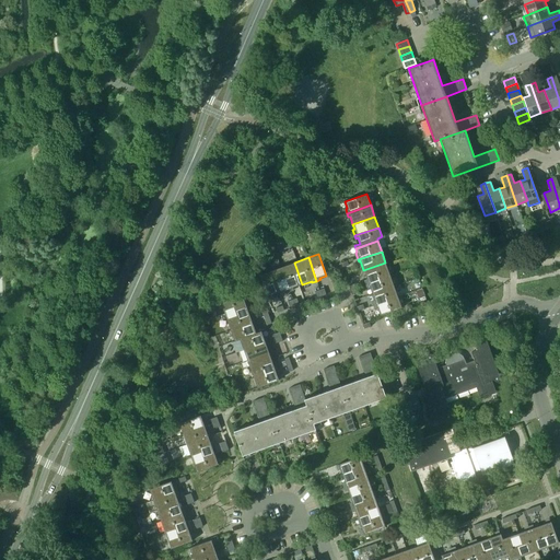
[(294,263),(281,267),(289,291),(293,289),(293,288),(302,284),(294,263)]
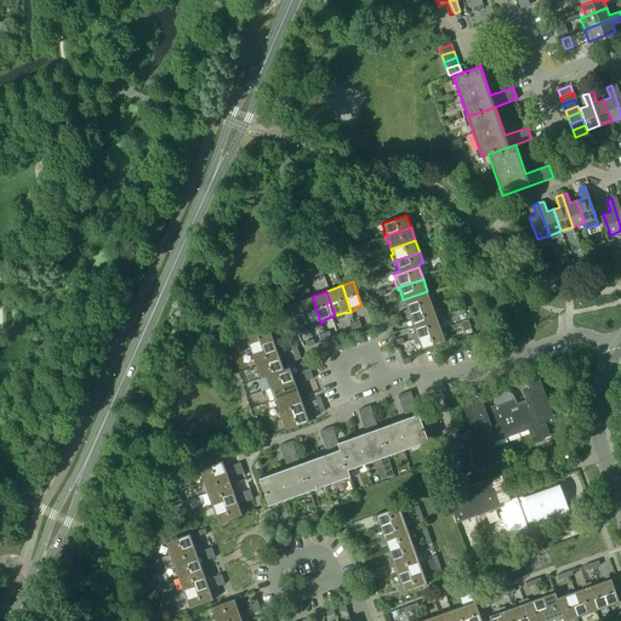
[(432,303),(427,291),(403,300),(406,309),(405,311),(405,313),(432,303)]
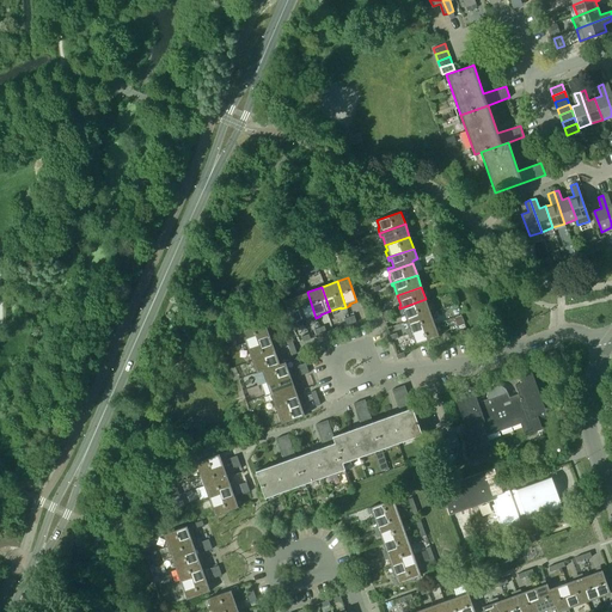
[(307,292),(295,297),(304,319),(311,317),(311,319),(316,318),(307,292)]
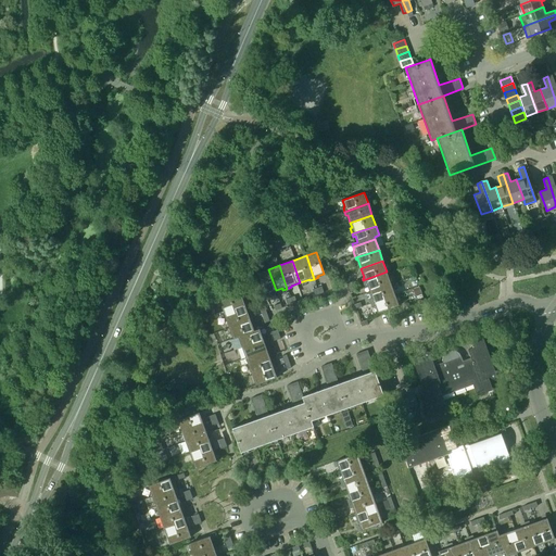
[(270,292),(276,290),(268,269),(257,273),(265,294),(266,297),(270,294),(270,292)]
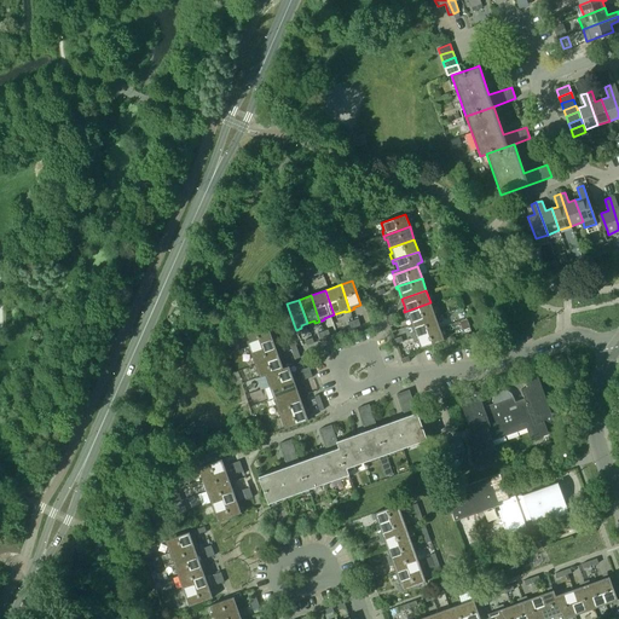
[(435,314),(431,302),(404,312),(406,319),(409,318),(411,323),(435,314)]
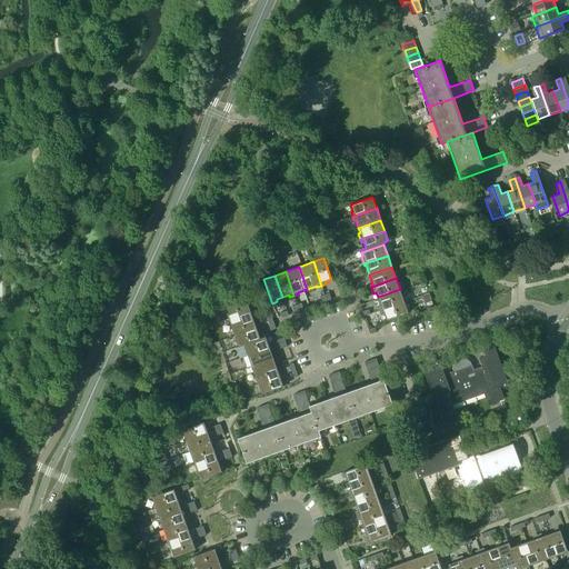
[(403,301),(400,289),(378,297),(380,306),(378,306),(380,309),(403,301)]
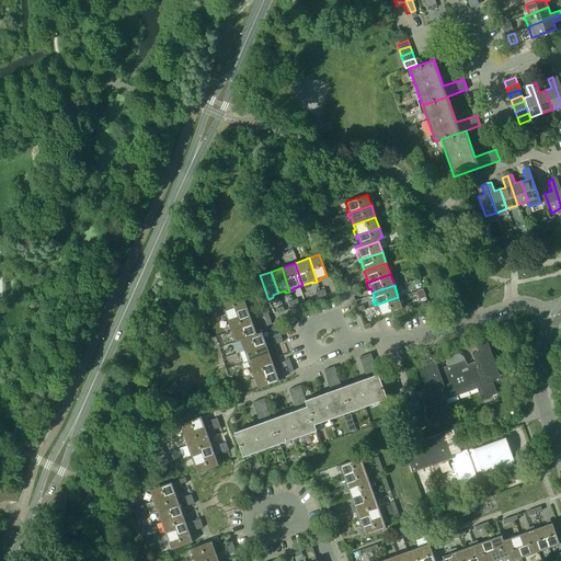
[(416,292),(419,298),(426,296),(424,289),(416,292)]
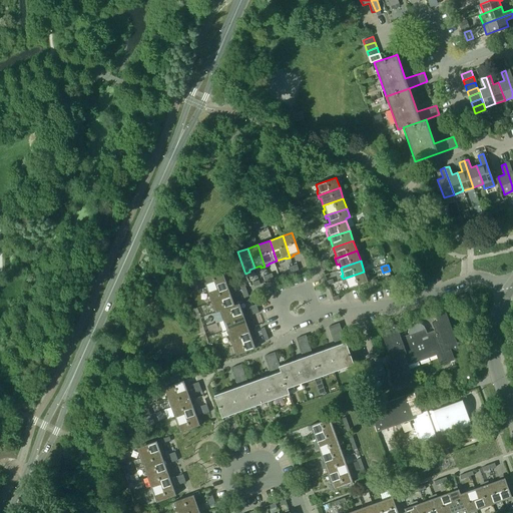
[(222,270),(201,277),(205,289),(226,282),(223,275),(225,274),(224,270),(222,271),(222,270)]
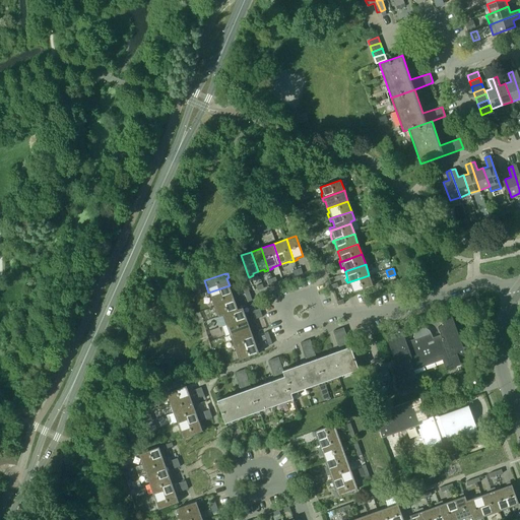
[(352,293),(373,285),(369,275),(347,282),(348,287),(350,287),(352,293)]
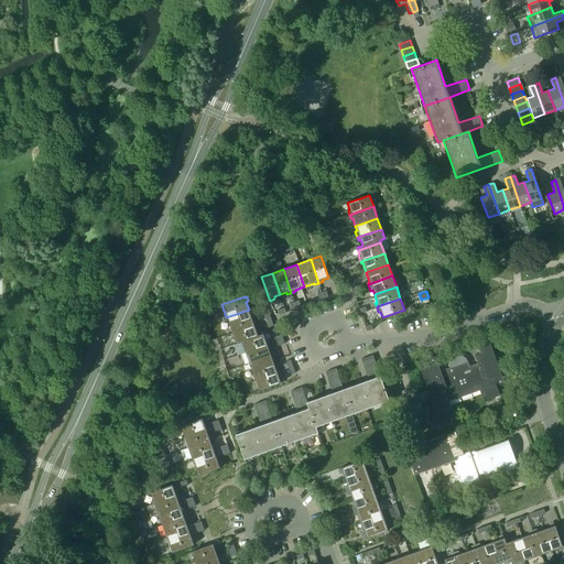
[(252,320),(249,310),(226,317),(231,329),(256,322),(255,320),(252,320)]
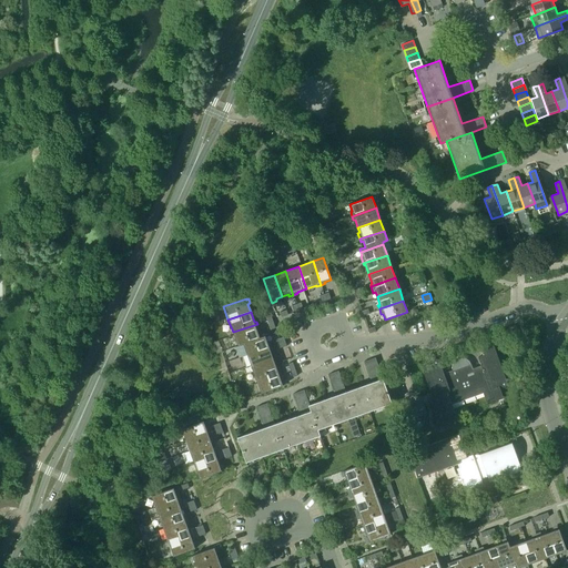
[(260,331),(257,324),(233,332),(237,344),(260,336),(257,332),(260,331)]
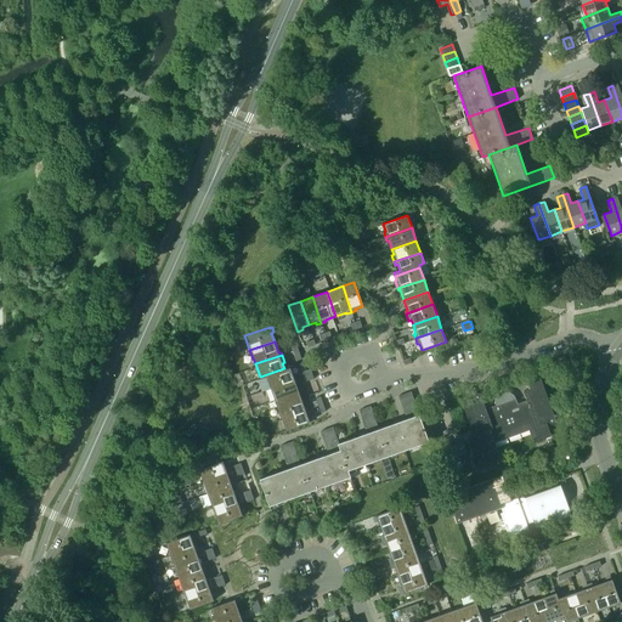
[(284,369),(284,368),(260,377),(261,379),(265,378),(270,389),(297,380),(295,374),(293,375),(290,367),(284,369)]
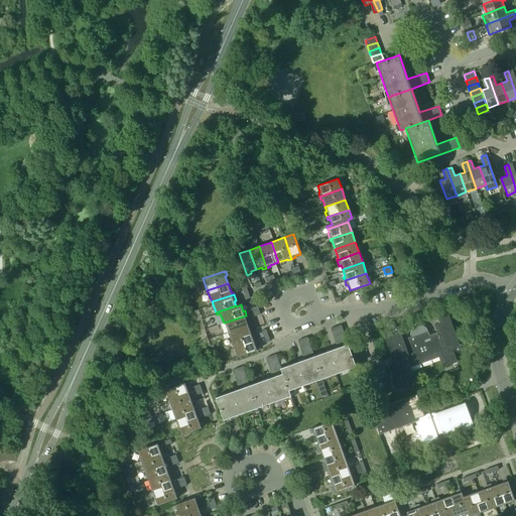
[(389,358),(400,388),(408,385),(407,381),(409,381),(410,384),(410,385),(411,385),(411,386),(412,386),(413,386),(414,386),(415,385),(416,384),(416,383),(415,382),(410,367),(438,356),(442,367),(458,361),(453,349),(455,349),(456,350),(457,351),(458,351),(459,351),(459,350),(460,350),(460,349),(461,349),(461,348),(461,347),(447,310),(436,314),(439,321),(434,324),(437,332),(429,335),(427,330),(427,329),(426,328),(425,327),(425,326),(424,326),(423,325),(422,325),(420,325),(419,324),(418,324),(417,325),(416,325),(415,325),(414,326),(413,327),(412,328),(411,329),(411,330),(410,331),(410,332),(410,333),(410,334),(410,335),(411,336),(403,339),(399,328),(398,327),(397,326),(396,326),(395,326),(394,326),(394,327),(393,327),(393,328),(393,329),(393,330),(394,333),(392,334),(391,330),(383,333),(391,357),(389,358)]
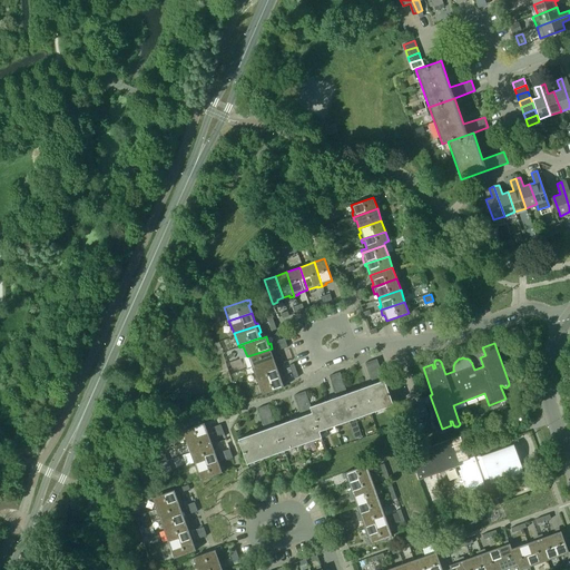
[(274,352),(272,349),(247,356),(252,369),(275,362),(272,352),(274,352)]
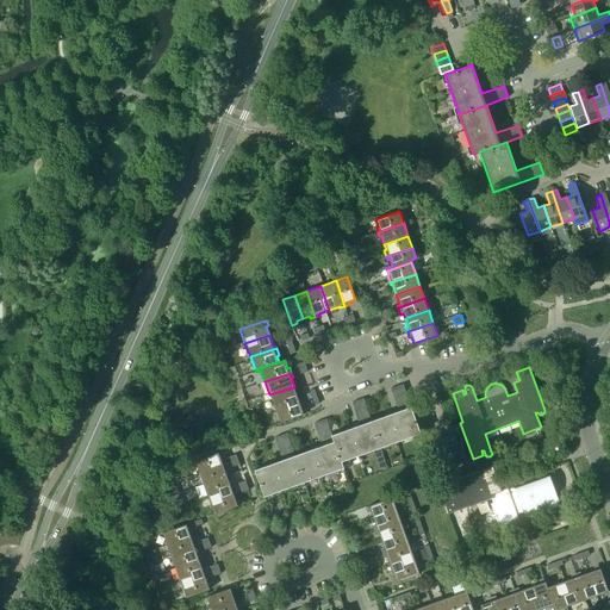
[(421,433),(409,399),(403,384),(391,388),(399,410),(371,421),(381,447),(421,433)]
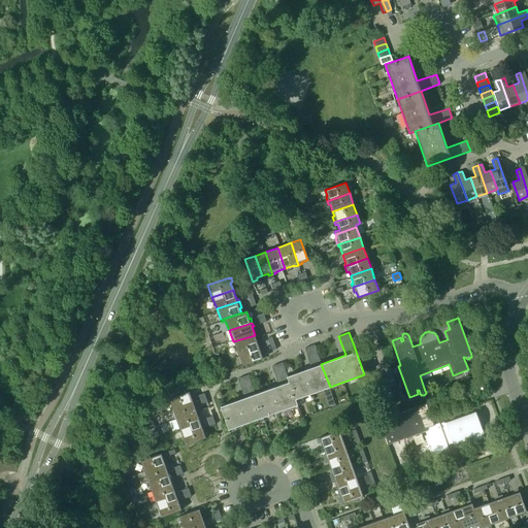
[(258,343),(255,335),(233,341),(237,354),(261,345),(260,342),(258,343)]
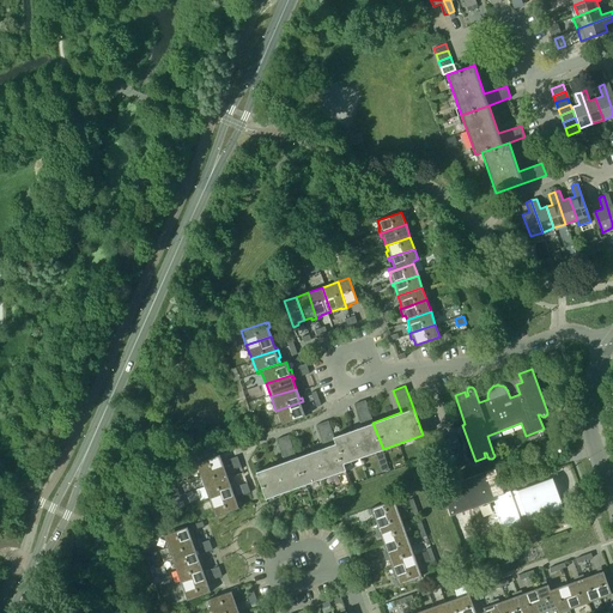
[(383,449),(372,423),(365,400),(353,405),(362,426),(334,436),(344,463),(383,449)]
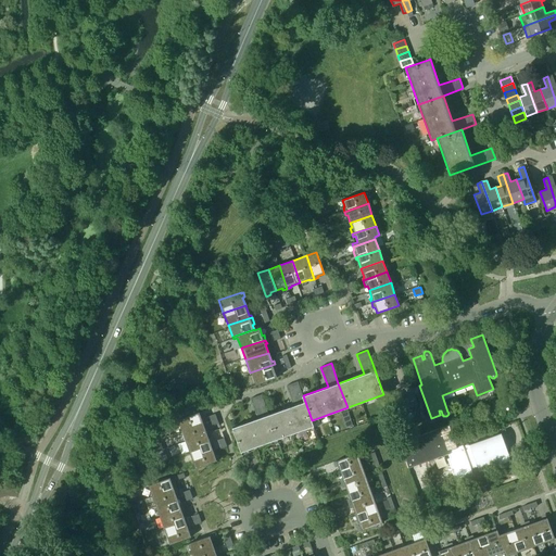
[(275,364),(250,373),(255,386),(277,377),(275,370),(277,369),(275,364)]
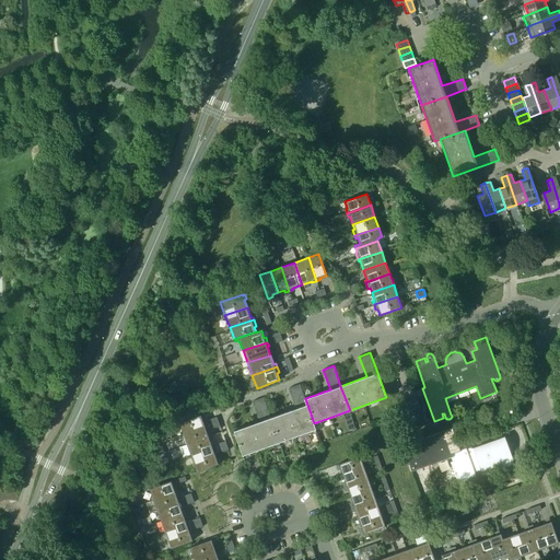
[(295,408),(270,417),(280,442),(316,429),(314,423),(305,398),(300,384),(289,388),(295,408)]
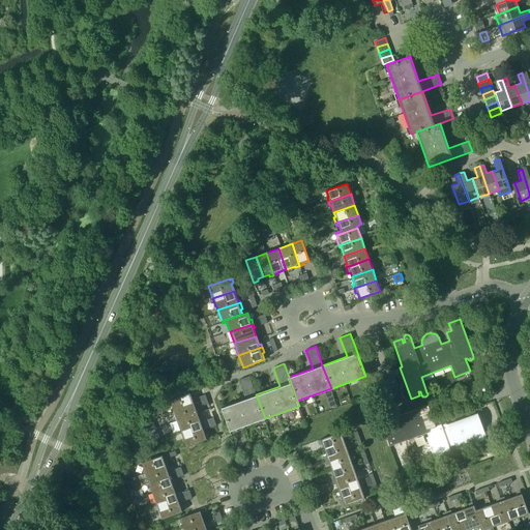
[(382,374),(381,374),(371,378),(377,394),(399,386),(395,377),(384,381),(382,374)]
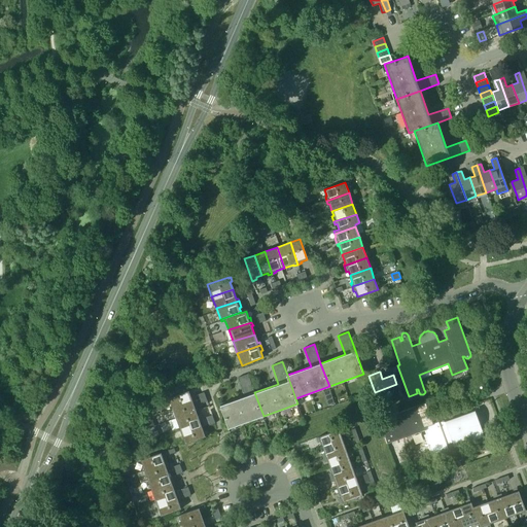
[(264,416),(254,392),(248,374),(238,378),(245,396),(220,406),(229,429),(264,416)]
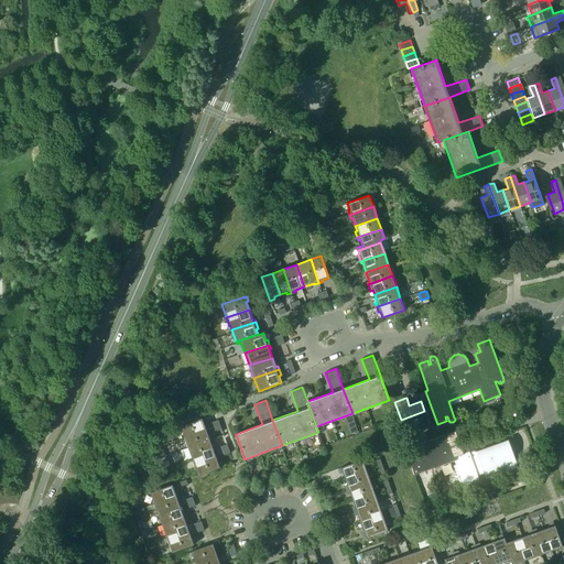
[(184,436),(206,429),(204,423),(205,422),(204,418),(202,419),(201,418),(180,426),(184,436)]
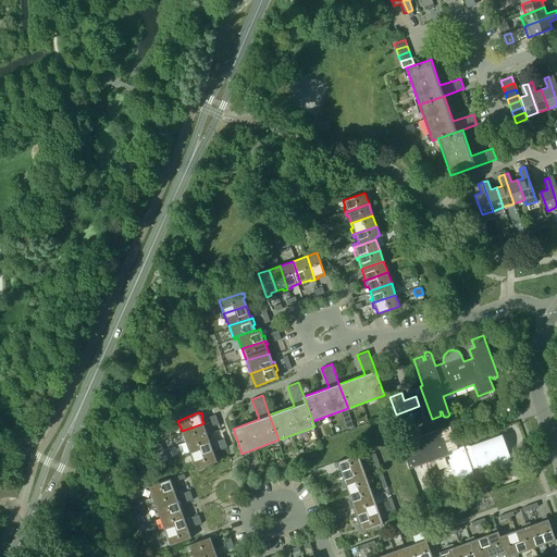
[(203,423),(182,431),(185,442),(209,433),(207,429),(206,430),(203,423)]
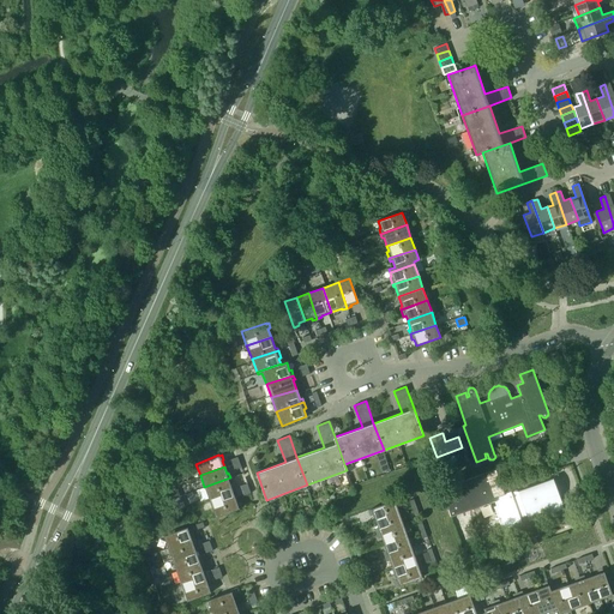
[(501,529),(523,522),(521,517),(528,513),(529,519),(563,507),(553,479),(519,491),(511,491),(510,486),(509,486),(511,492),(505,493),(495,469),(440,489),(451,517),(492,501),(501,529)]
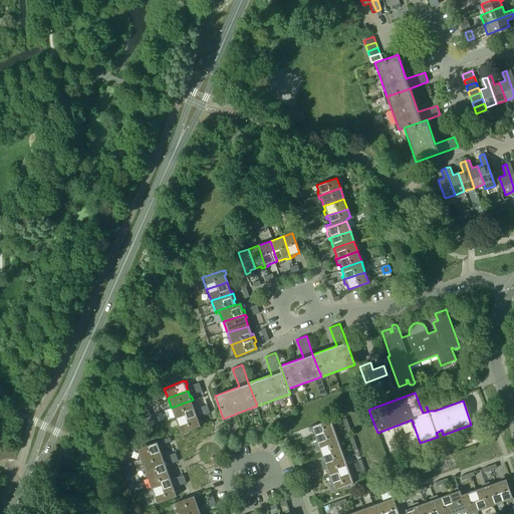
[(193,400),(171,408),(175,418),(184,414),(187,419),(197,416),(193,405),(194,404),(193,400)]
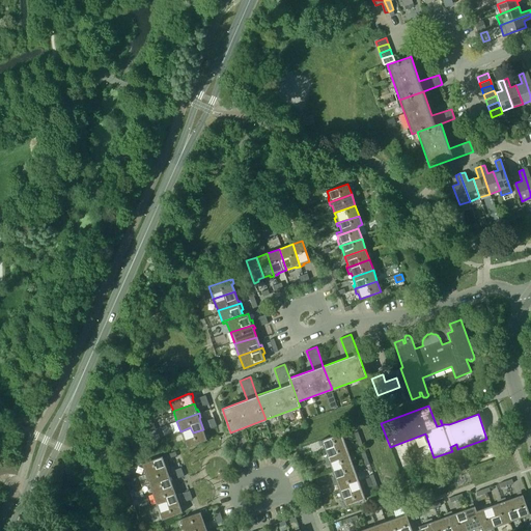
[(193,432),(190,427),(180,431),(186,447),(206,439),(208,439),(207,435),(205,436),(203,429),(193,432)]
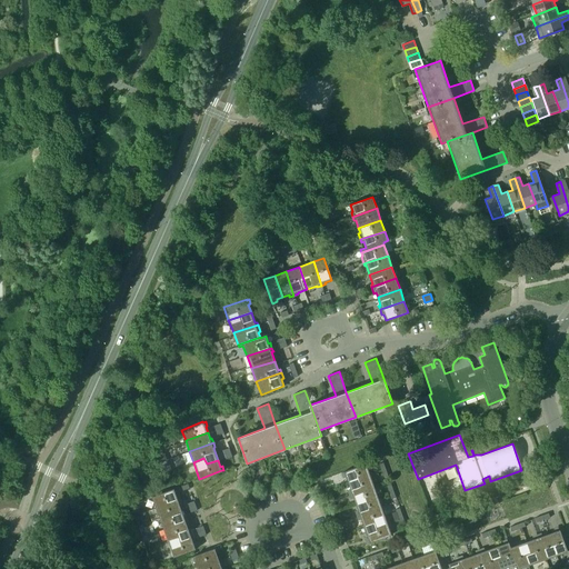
[(161,473),(169,471),(170,470),(167,460),(166,460),(158,463),(161,473)]
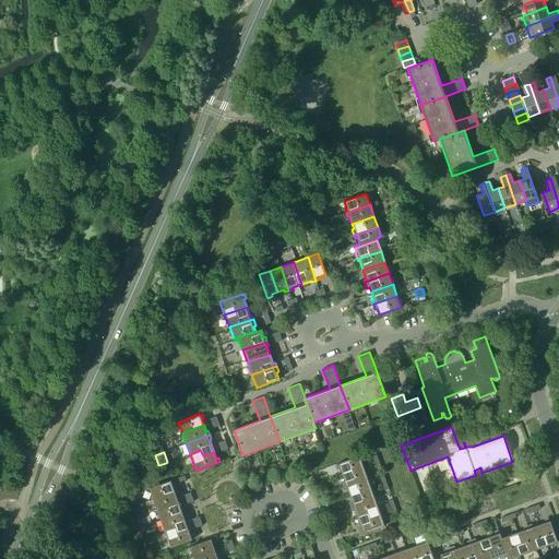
[(340,467),(342,474),(364,466),(359,455),(337,463),(337,464),(336,464),(337,468),(340,467)]
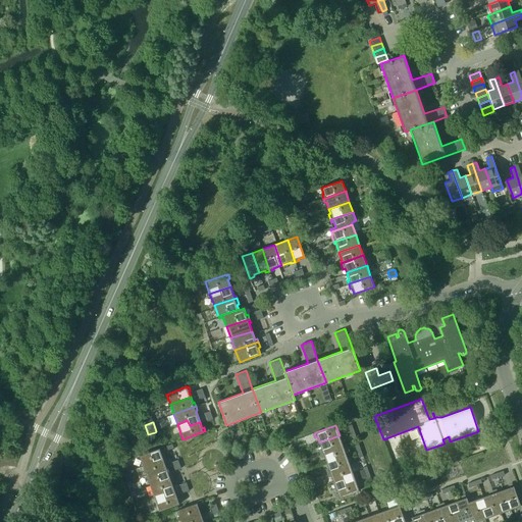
[(321,449),(319,449),(320,453),(343,445),(340,435),(319,442),(321,449)]
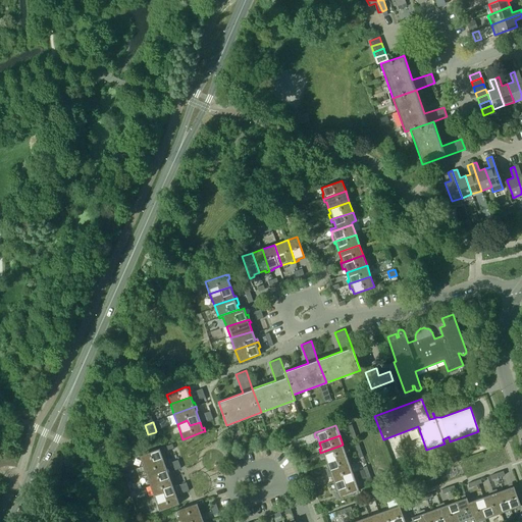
[(346,454),(343,445),(320,453),(322,457),(324,457),(325,461),(346,454)]
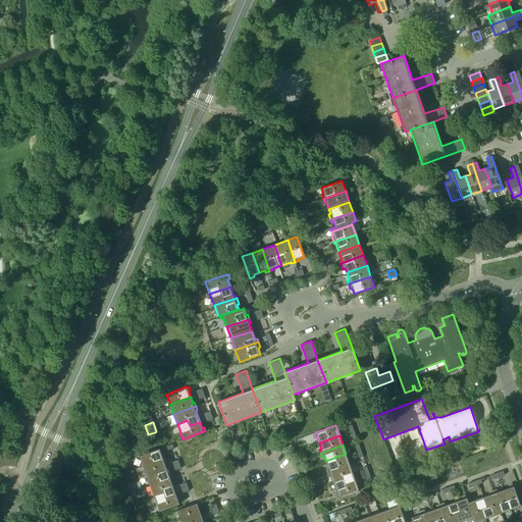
[(143,466),(165,458),(163,454),(161,455),(159,449),(139,456),(143,466)]
